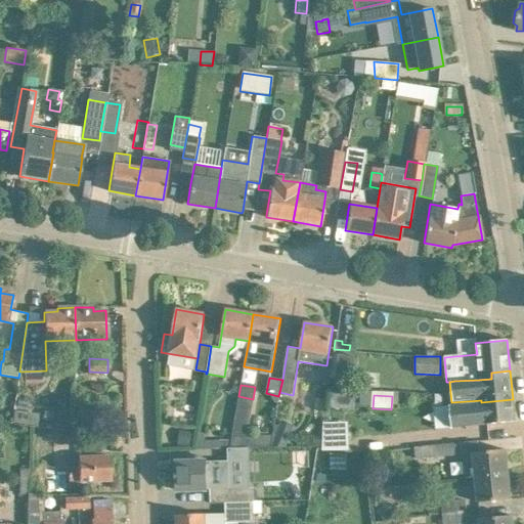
[(481,403),(446,406),(448,426),(448,428),(494,424),(515,422),(513,399),(481,402),(481,403)]
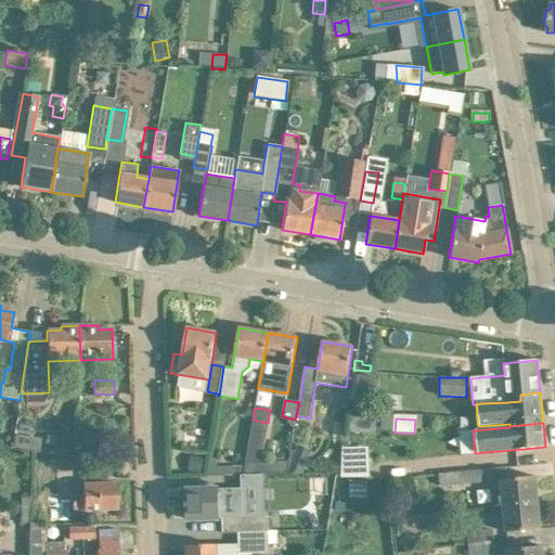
[(13,448),(39,451),(41,438),(15,435),(13,448)]
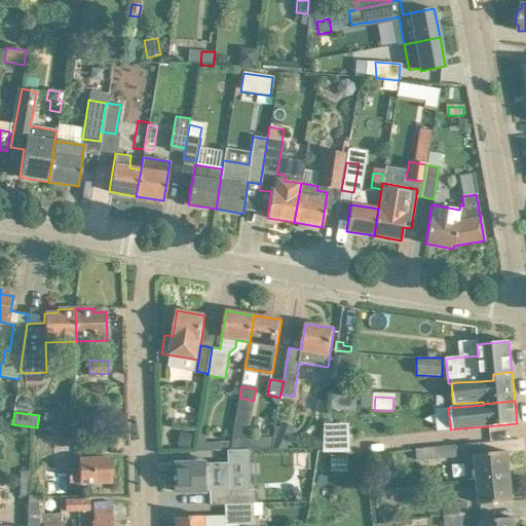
[(44,412),(43,419),(51,420),(52,413),(44,412)]
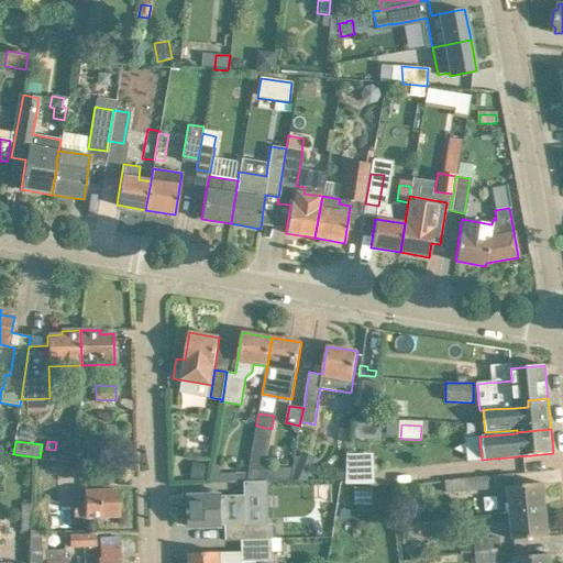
[(294,467),(291,481),(306,481),(316,457),(302,452),(296,467),(294,467)]
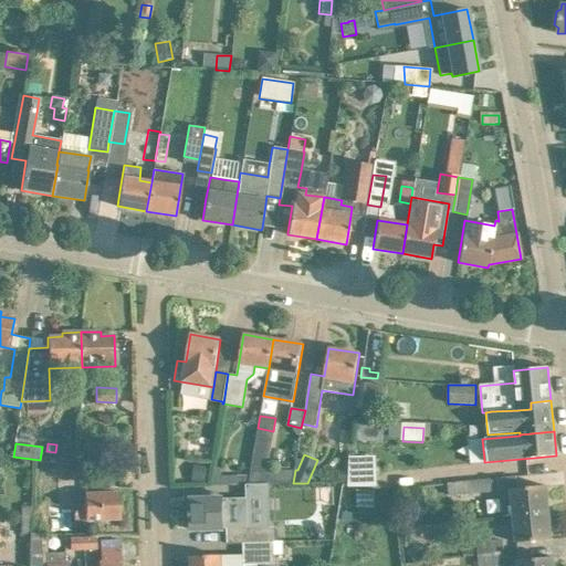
[(269,459),(252,456),(250,471),(251,471),(250,475),(248,484),(293,483),(295,470),(266,471),(269,459)]
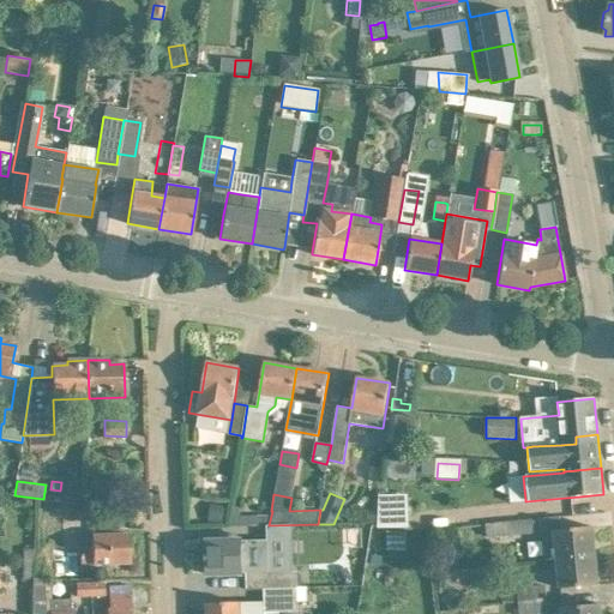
[(381,495),(380,517),(411,517),(410,494),(381,495)]
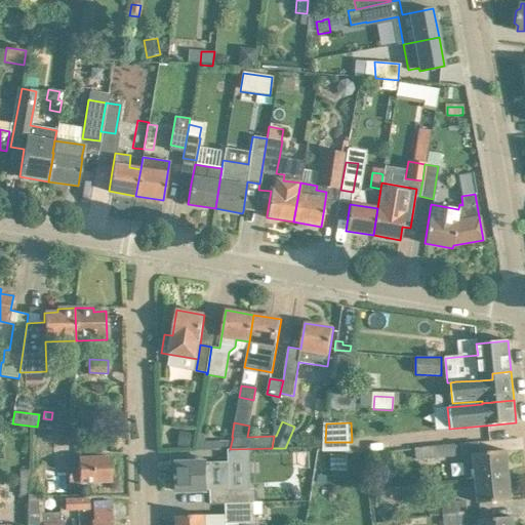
[(192,435),(180,433),(177,445),(190,448),(192,435)]
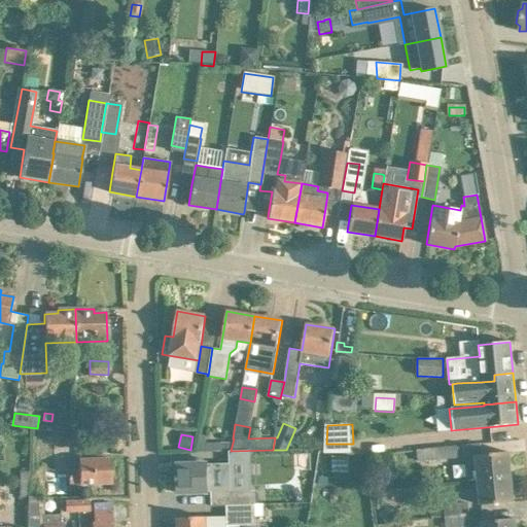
[(196,452),(215,452),(229,451),(231,451),(233,443),(206,443),(206,436),(199,436),(196,452)]
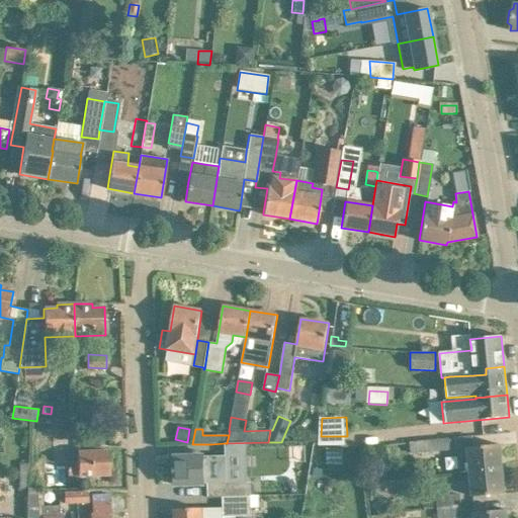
[(454,437),(412,441),(414,453),(455,448),(454,437)]
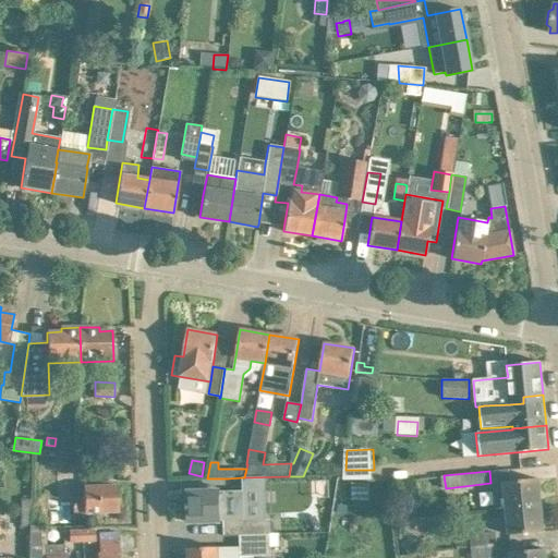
[(538,478),(504,482),(507,509),(541,505),(538,478)]
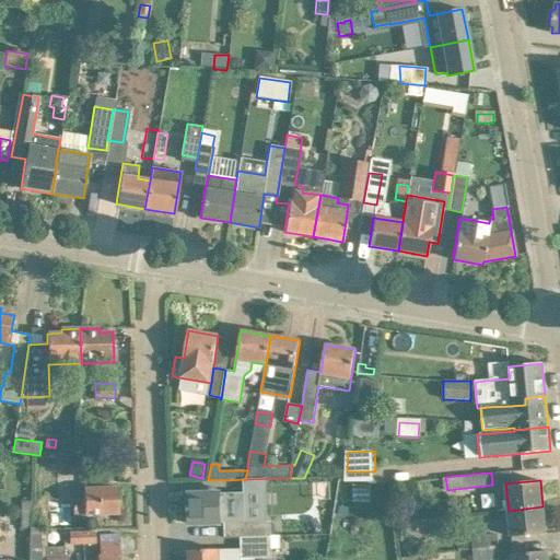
[(83,500),(72,500),(73,522),(77,522),(86,522),(85,515),(118,514),(117,488),(95,488),(83,489),(83,498),(83,500)]
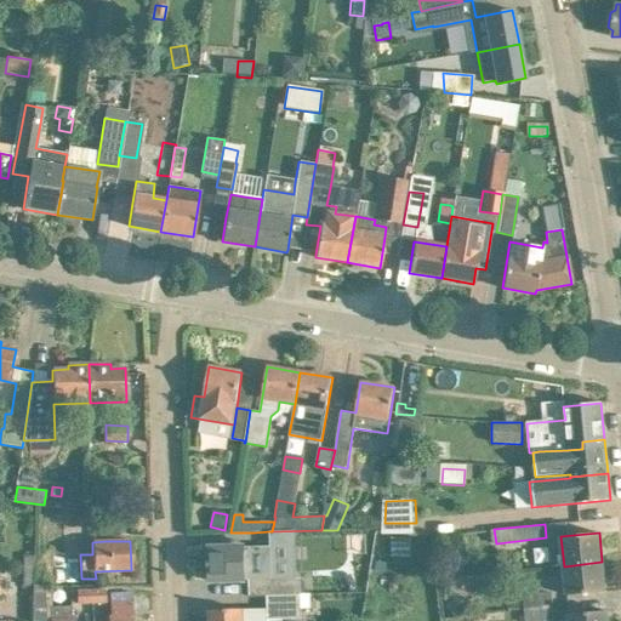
[(223,547),(209,548),(209,581),(233,581),(245,580),(251,580),(271,580),(271,546),(239,547),(239,542),(223,542),(223,547)]
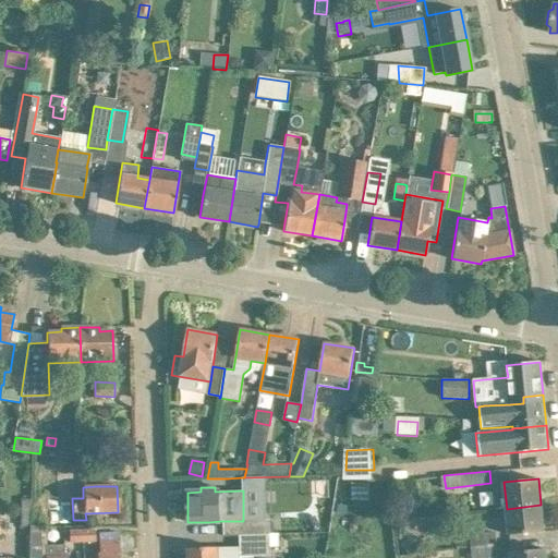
[(20,528),(29,528),(29,499),(20,499),(20,528)]
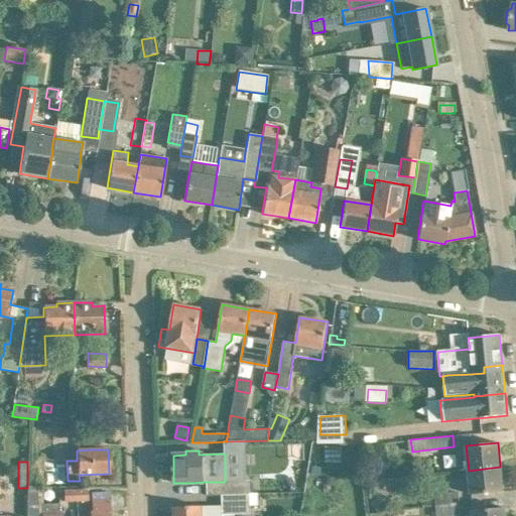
[(313,466),(312,474),(321,475),(323,467),(313,466)]
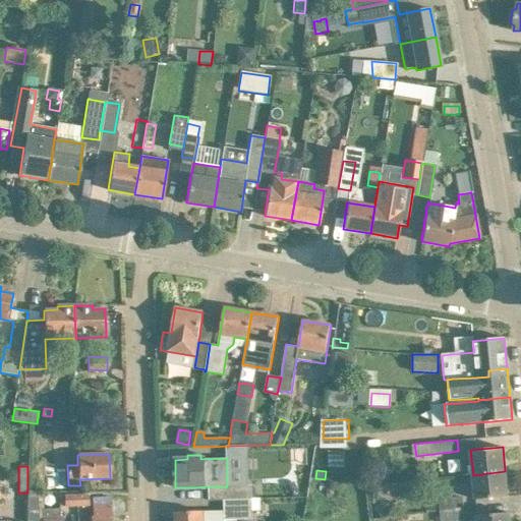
[(505,471),(473,475),(475,500),(508,497),(505,471)]
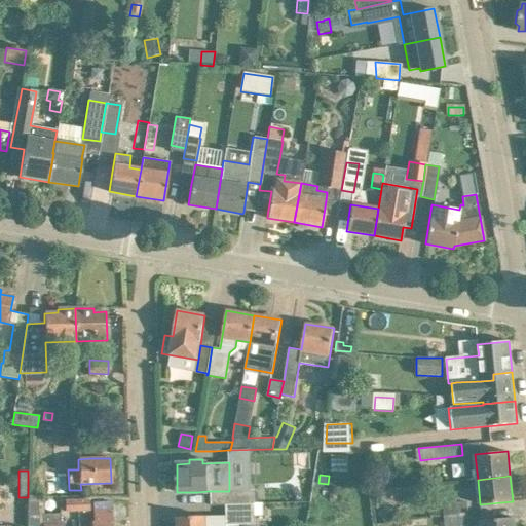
[(229,491),(213,491),(213,503),(213,505),(226,505),(254,504),(254,502),(254,490),(229,491)]
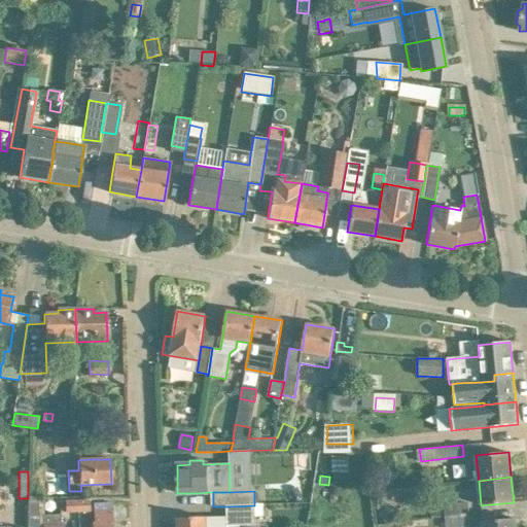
[(28,497),(27,526),(38,526),(38,497),(28,497)]
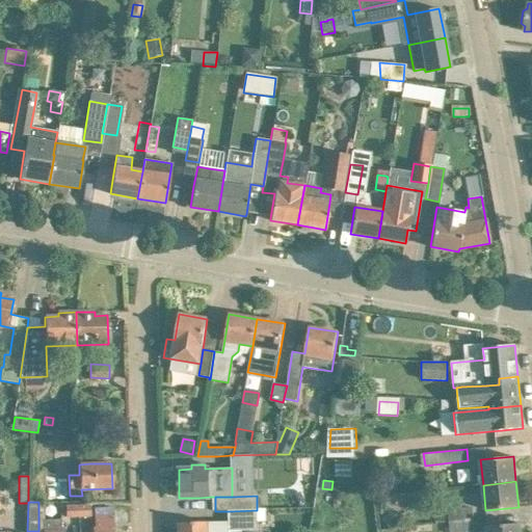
[(79,517),(78,505),(64,506),(65,519),(79,517)]
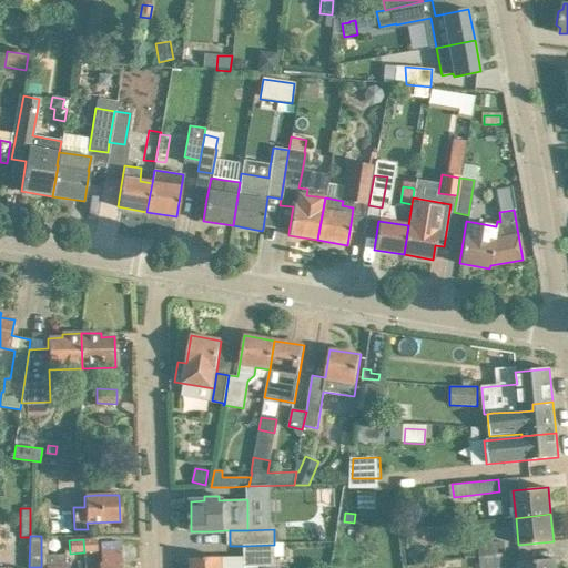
[(95,539),(83,539),(84,553),(97,553),(95,539)]
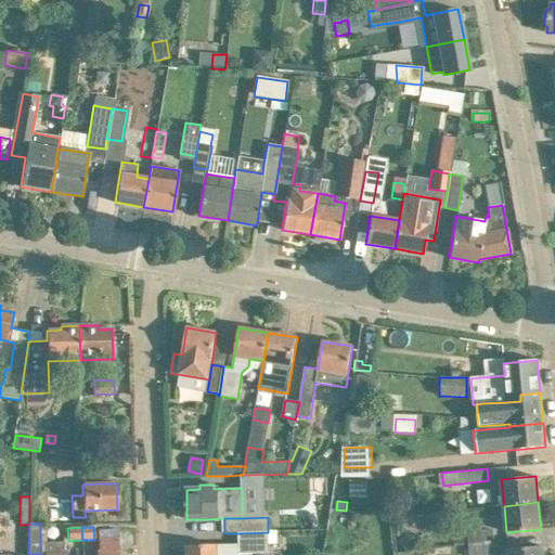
[(118,554),(118,530),(100,530),(100,551),(100,554),(118,554)]
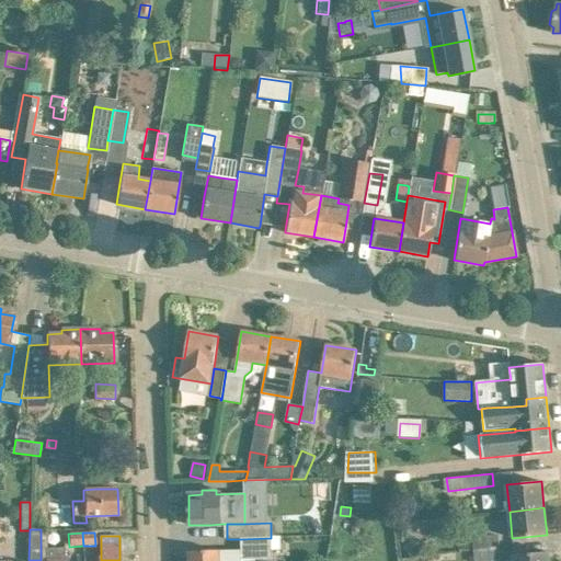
[(497,536),(459,540),(459,545),(464,545),(465,551),(473,550),(500,548),(497,536)]
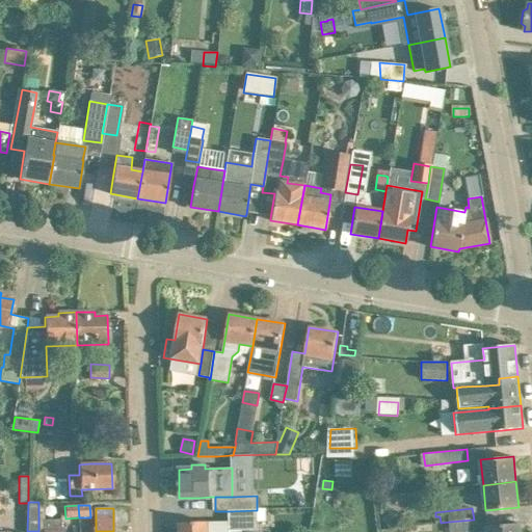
[(201,522),(180,523),(180,531),(229,531),(258,530),(257,510),(229,511),(229,522),(224,522),(208,522),(201,522)]
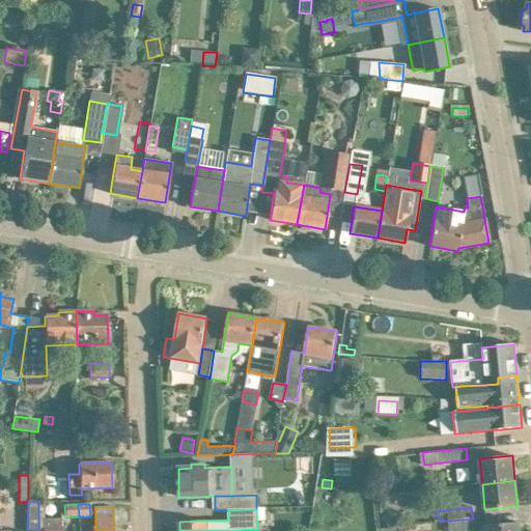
[(381,518),(388,527),(397,520),(390,510),(381,518)]
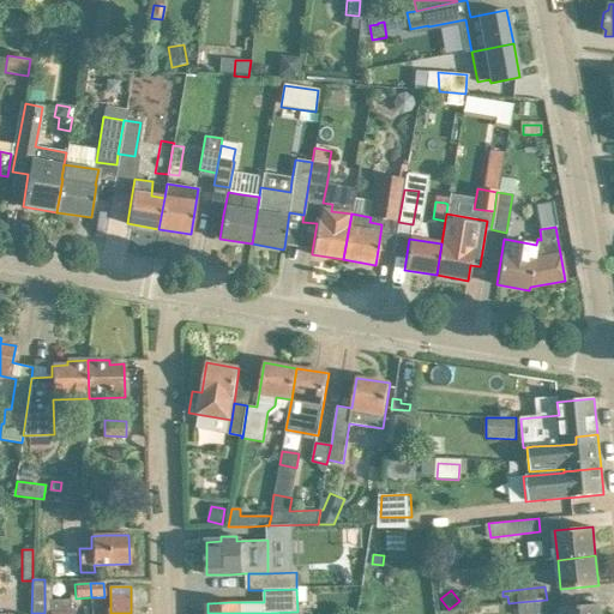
[(68,600),(49,600),(49,613),(70,613),(70,609),(68,609),(68,600)]
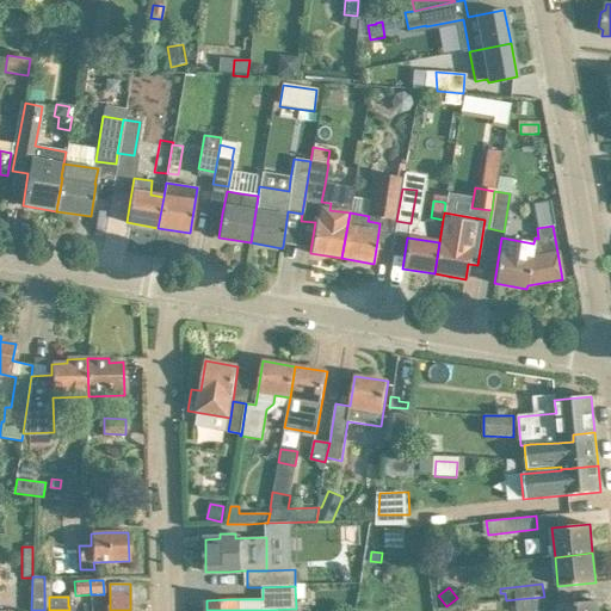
[(544,597),(516,599),(516,610),(532,610),(545,610),(544,597)]
